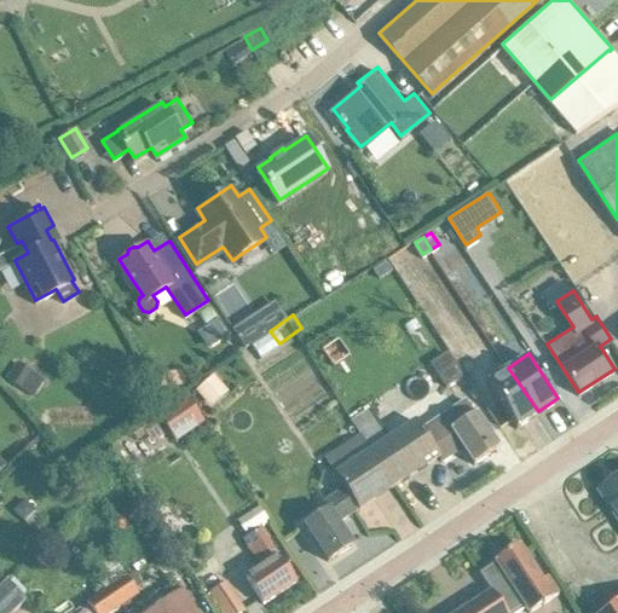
[(34,393),(45,375),(17,357),(6,375),(15,381),(34,393)]
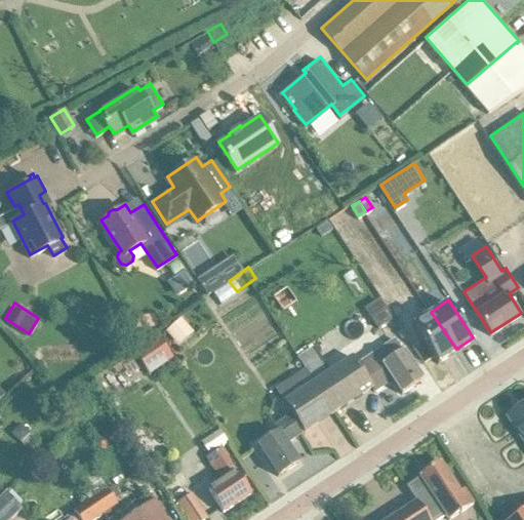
[(137,329),(158,323),(155,311),(133,316),(137,329)]
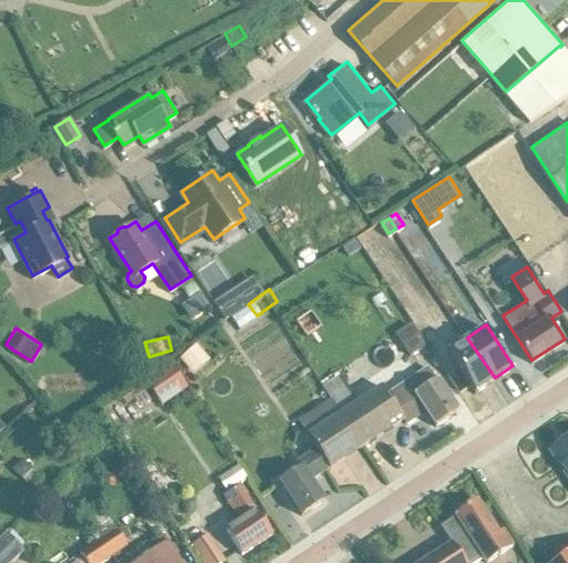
[(467,338),(449,350),(476,390),(495,378),(467,338)]
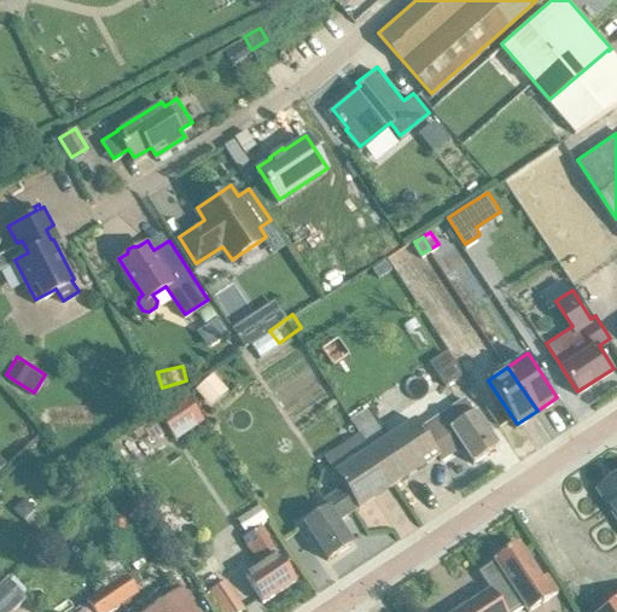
[(210,403),(230,388),(214,371),(196,386),(210,403)]
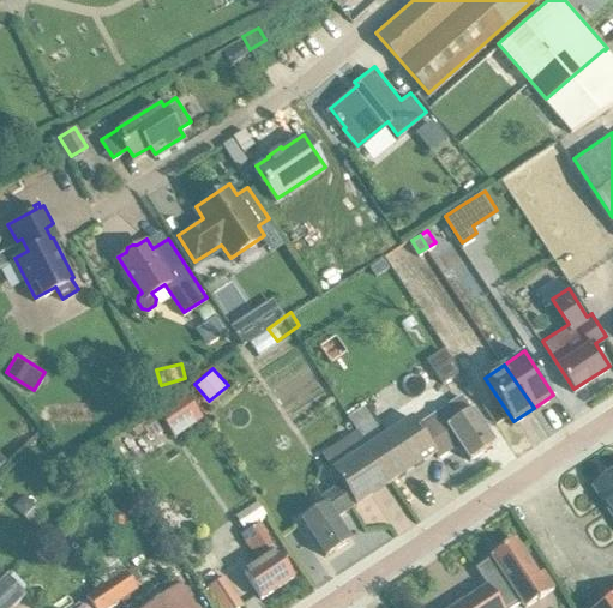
[(175,433),(202,414),(184,387),(157,407),(175,433)]
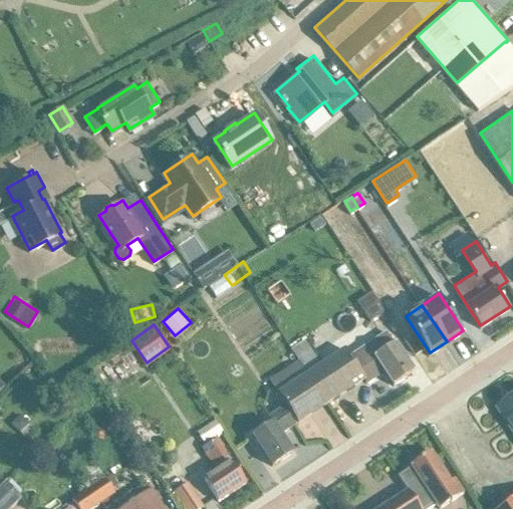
[(303,337),(291,344),(299,356),(317,384),(328,401),(364,376),(366,379),(385,368),(394,383),(415,369),(388,329),(349,354),(344,347),(322,361),(305,336),(303,337)]
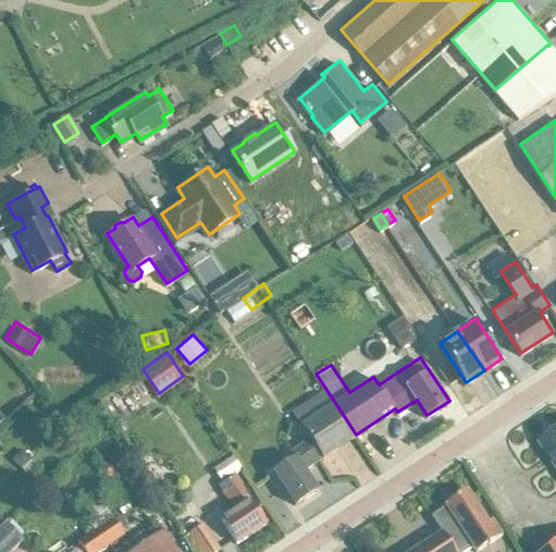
[(137,372),(119,385),(124,393),(143,381),(137,372)]
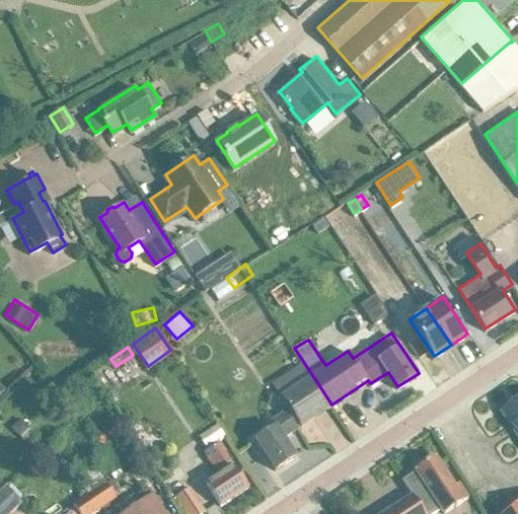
[(302,425),(331,405),(320,387),(302,360),(302,361),(272,380),(290,407),(271,419),(276,424),(255,438),(264,451),(275,467),(296,453),(284,435),(301,424),(301,425),(302,425)]
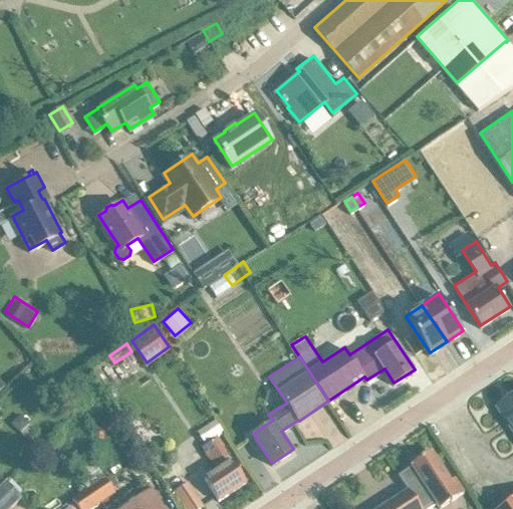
[(512,395),(499,404),(512,425),(512,395)]
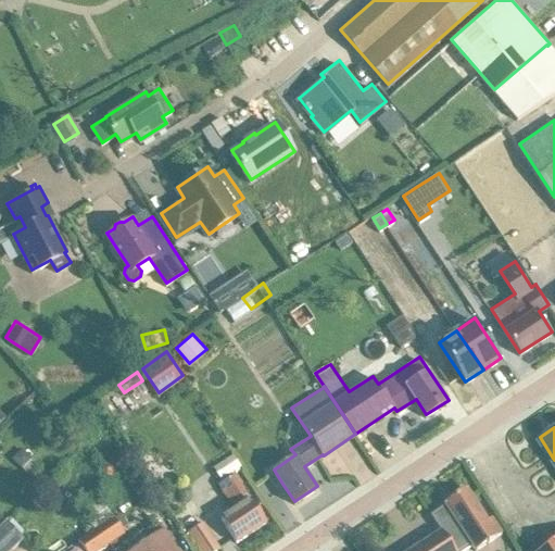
[(222,477),(241,464),(232,451),(213,463),(222,477)]
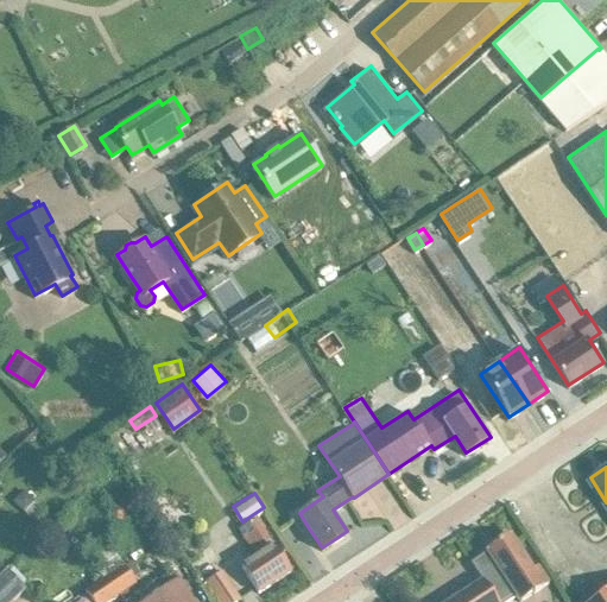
[(274,543),(266,531),(255,515),(240,526),(258,553),(242,564),(259,589),(291,568),(274,543)]
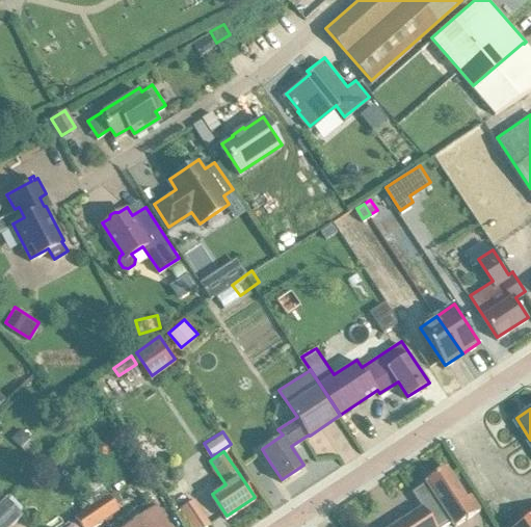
[(467,496),(446,465),(425,478),(426,480),(412,490),(422,504),(388,526),(439,526),(452,519),(455,524),(480,507),(471,493),(467,496)]
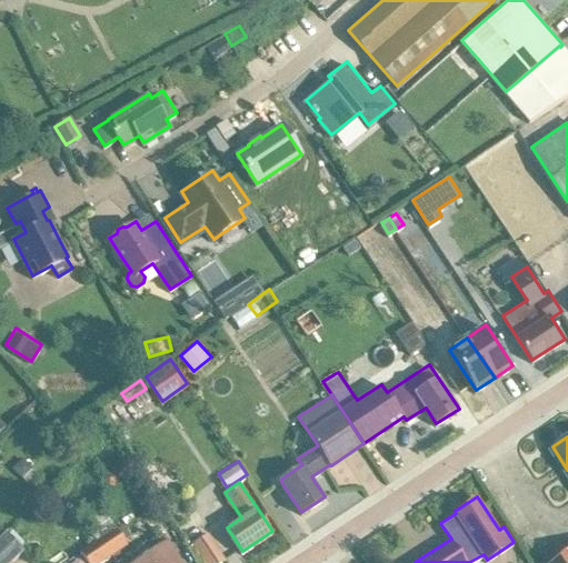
[(89,562),(98,562),(112,553),(128,543),(105,509),(86,522),(97,538),(81,549),(83,554),(89,562)]
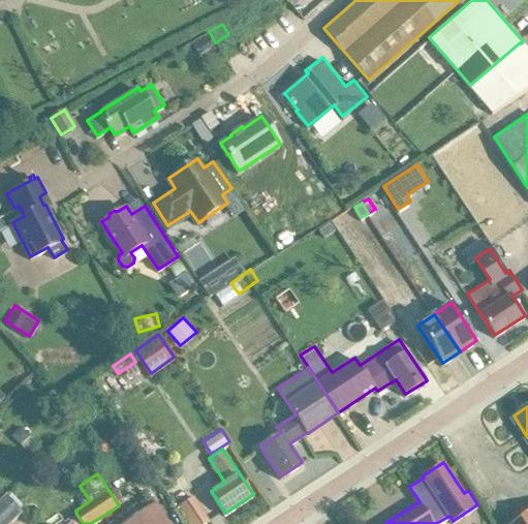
[(0,523),(6,523),(22,509),(6,493),(1,498),(0,499),(0,523)]
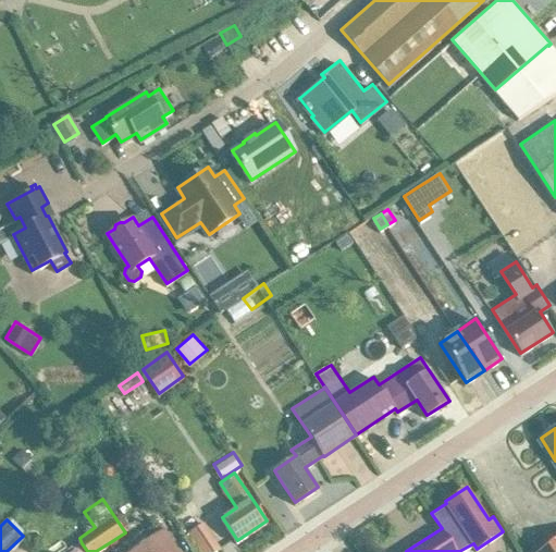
[(180,551),(158,519),(130,539),(115,549),(116,551),(180,551)]
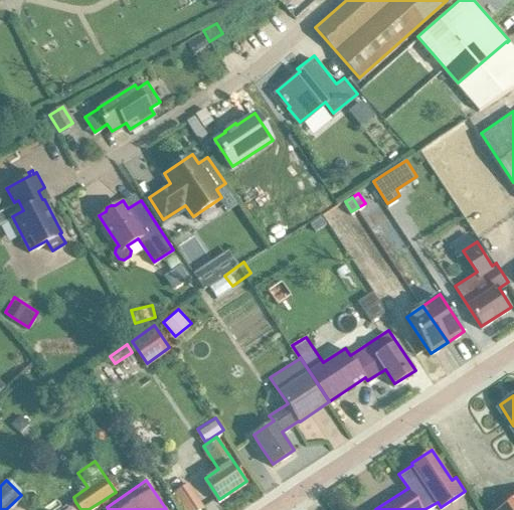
[(187,509),(194,509),(203,504),(187,481),(174,491),(187,509)]
